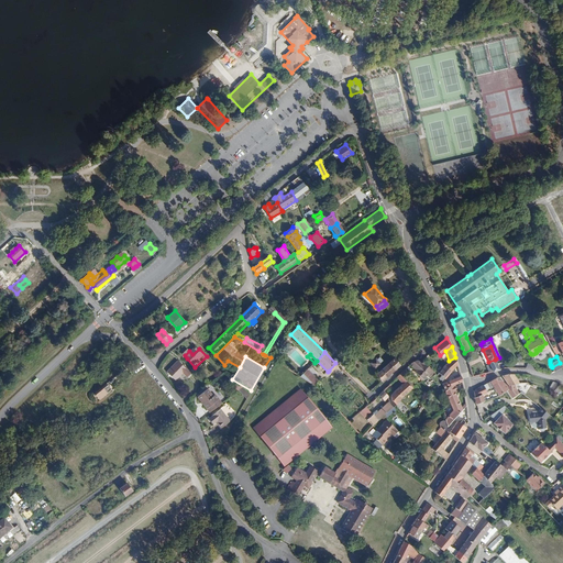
[(397,367),(400,364),(394,357),(375,375),(382,381),(397,367)]
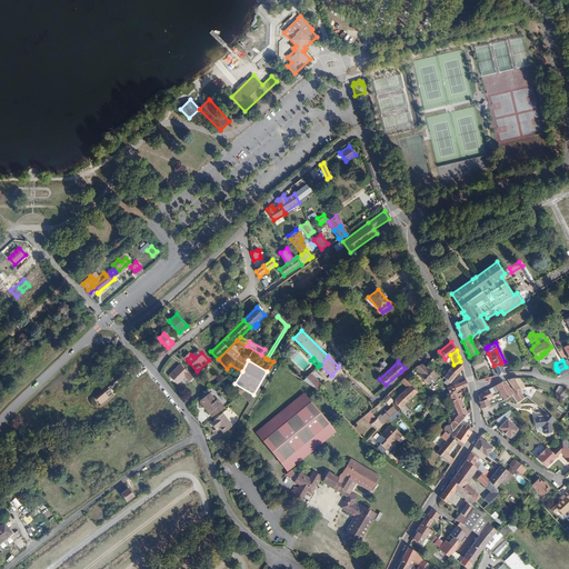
[(456,376),(462,369),(460,361),(453,365),(449,369),(456,376)]
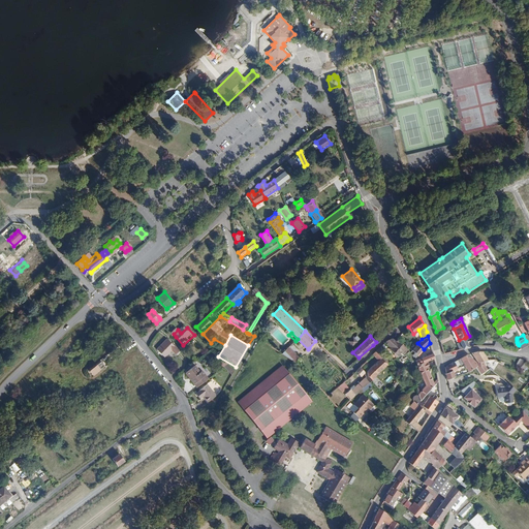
[(356,342),(352,337),(348,342),(352,346),(356,342)]
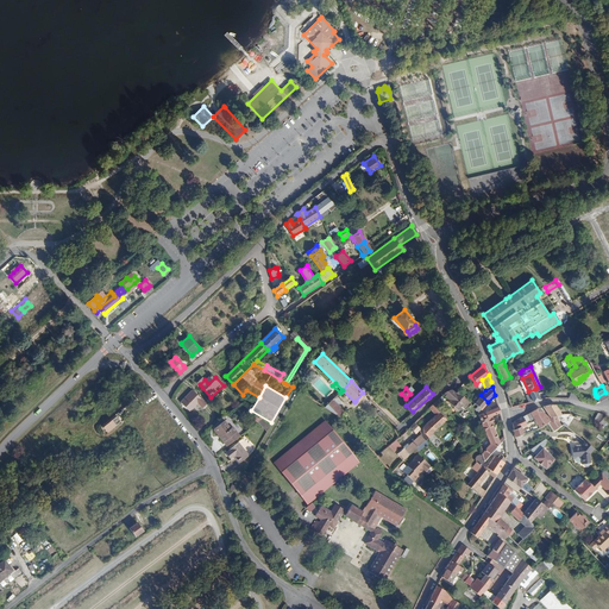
[(533,402),(540,401),(537,393),(535,391),(535,389),(528,391),(533,402)]
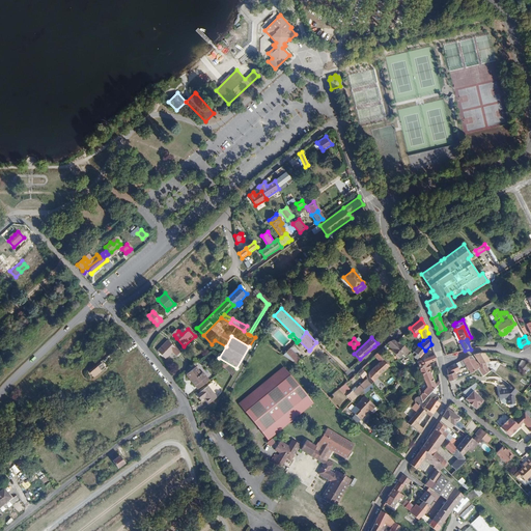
[(387,343),(385,344),(390,348),(390,350),(398,359),(403,353),(400,350),(403,346),(397,340),(396,342),(395,343),(394,342),(394,341),(393,341),(392,341),(388,342),(387,343)]
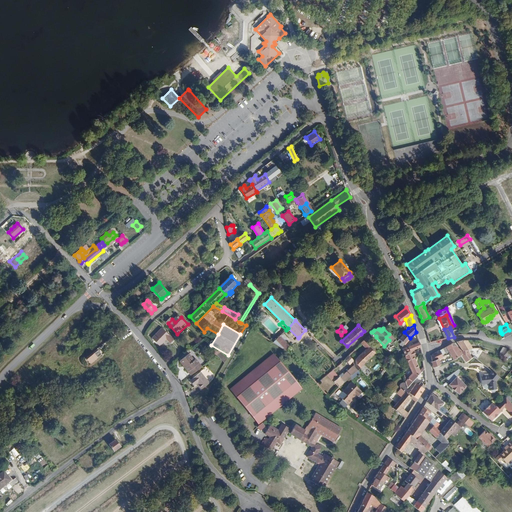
[(117,335),(120,339),(128,333),(125,329),(117,335)]
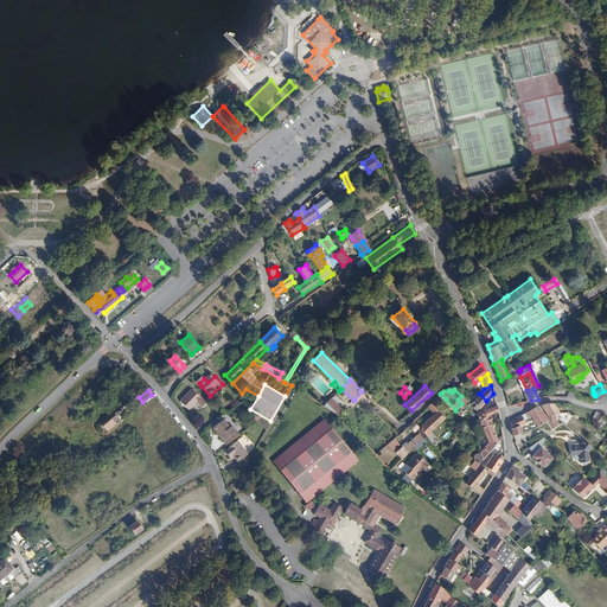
[(208,406),(196,391),(183,403),(191,413),(199,404),(204,409),(208,406)]
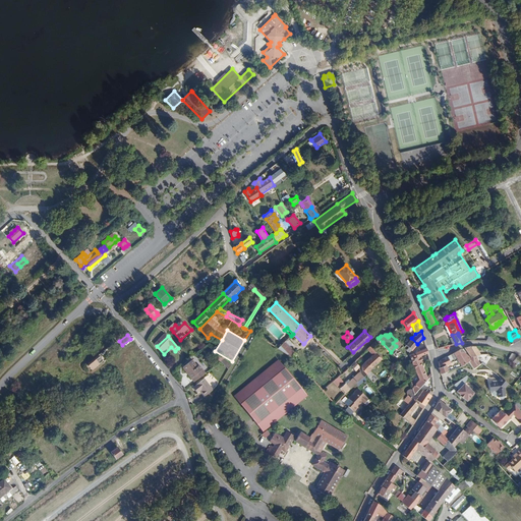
[(306,345),(312,338),(310,336),(304,343),(306,345)]
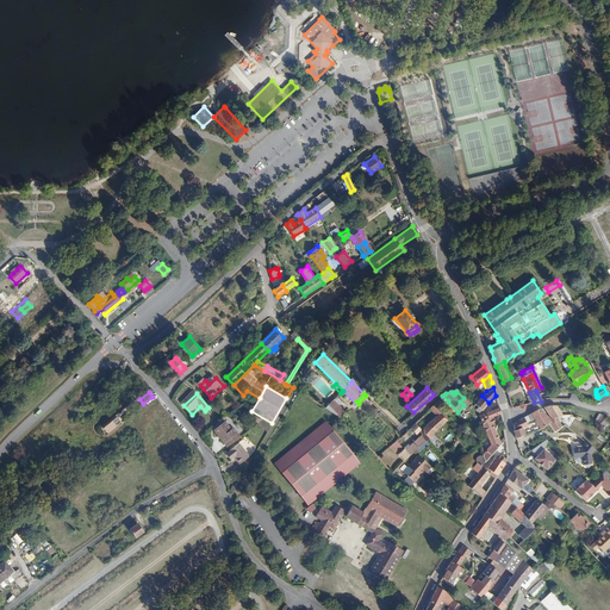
[(481,411),(489,403),(481,396),(474,404),(478,408),(475,410),(479,412),(480,411),(481,411)]
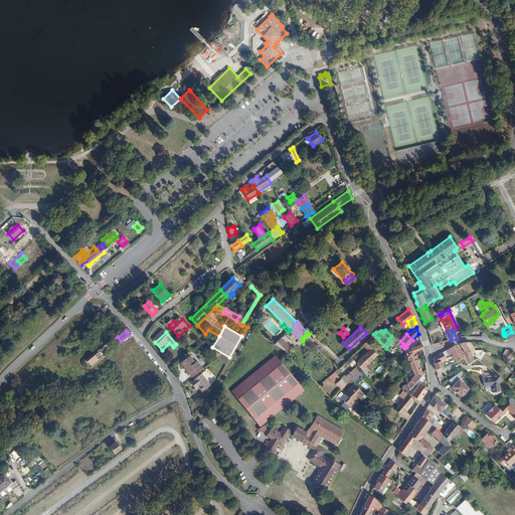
[(391,342),(394,346),(398,342),(391,335),(391,336),(388,339),(391,342)]
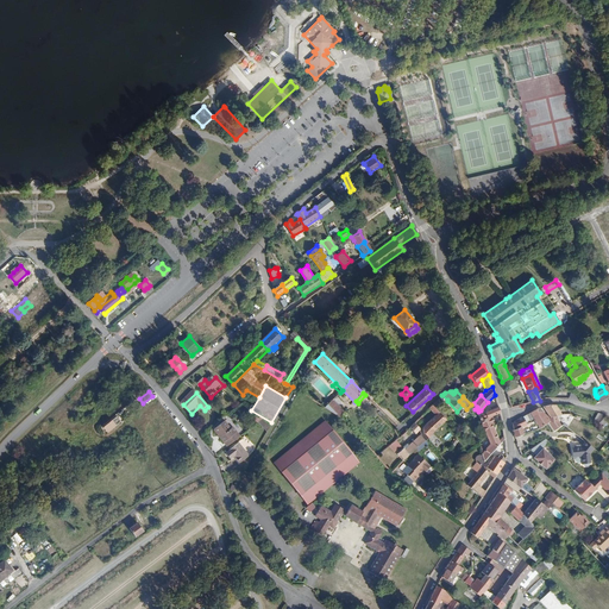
[(339,416),(344,412),(333,400),(325,407),(339,416)]
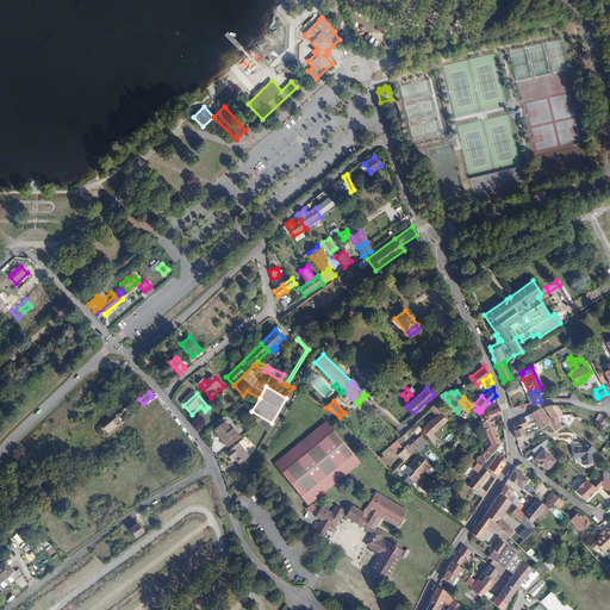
[(435,403),(433,406),(440,414),(442,416),(444,414),(440,409),(442,405),(437,400),(435,403)]
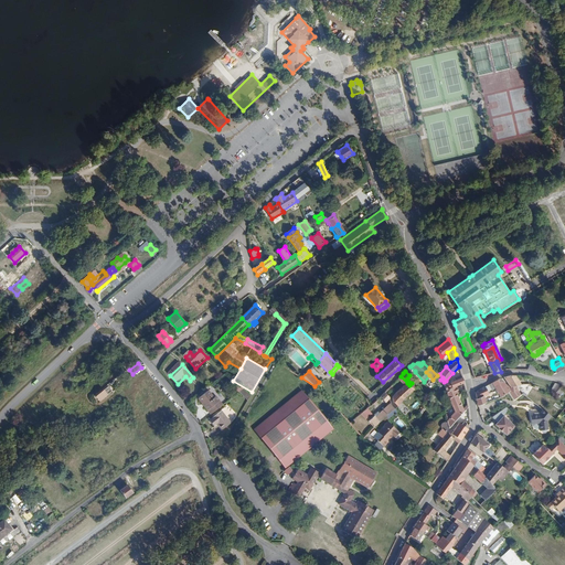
[(444,385),(445,390),(454,386),(454,387),(456,386),(464,383),(461,375),(458,376),(458,377),(455,379),(456,381),(444,385)]
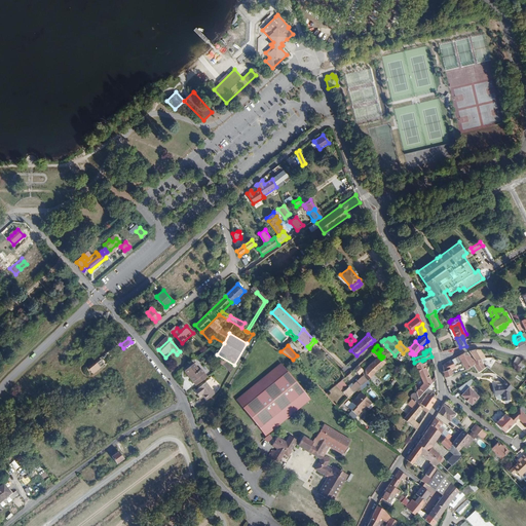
[(475,361),(485,359),(480,349),(475,349),(468,351),(475,361)]
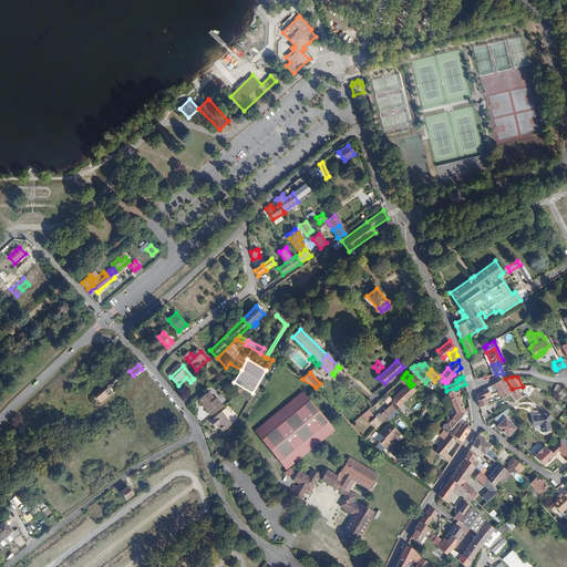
[(402,378),(399,380),(405,387),(409,384),(402,378)]
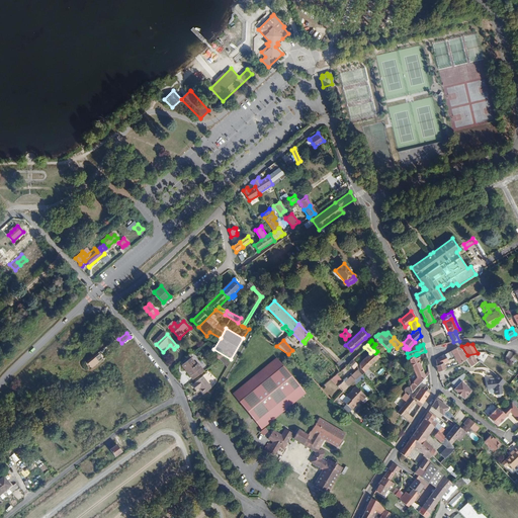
[(460,350),(458,347),(448,352),(447,352),(451,359),(454,357),(455,357),(453,354),(460,350)]
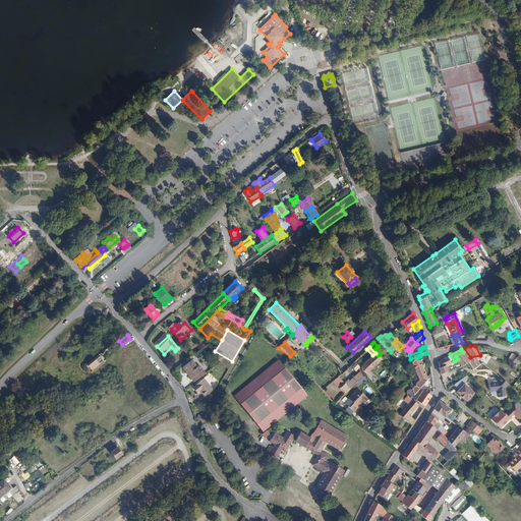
[(468,361),(469,362),(472,359),(470,357),(464,352),(463,352),(456,356),(458,359),(457,359),(461,366),(462,365),(462,366),(468,361)]
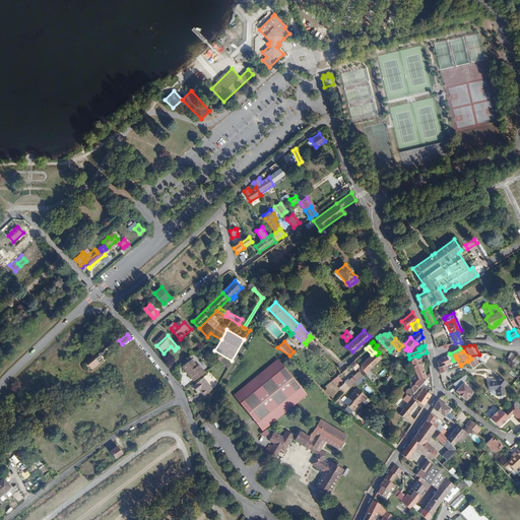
[(375,352),(372,354),(364,361),(371,368),(380,359),(380,358),(377,354),(375,352)]
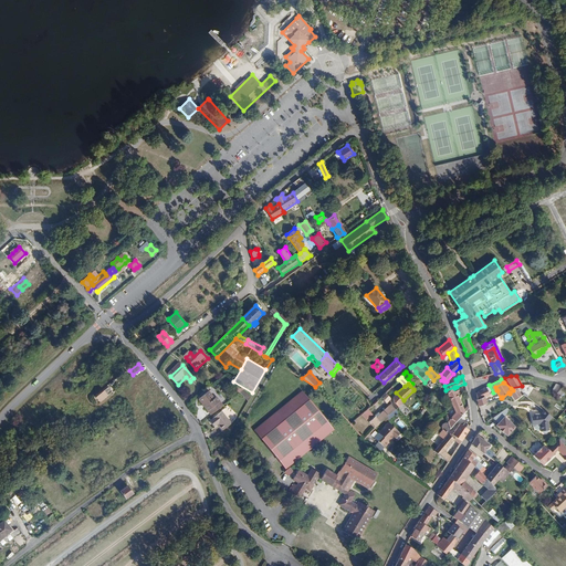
[(562,390),(564,389),(559,385),(556,385),(553,389),(556,392),(556,391),(559,395),(562,390)]
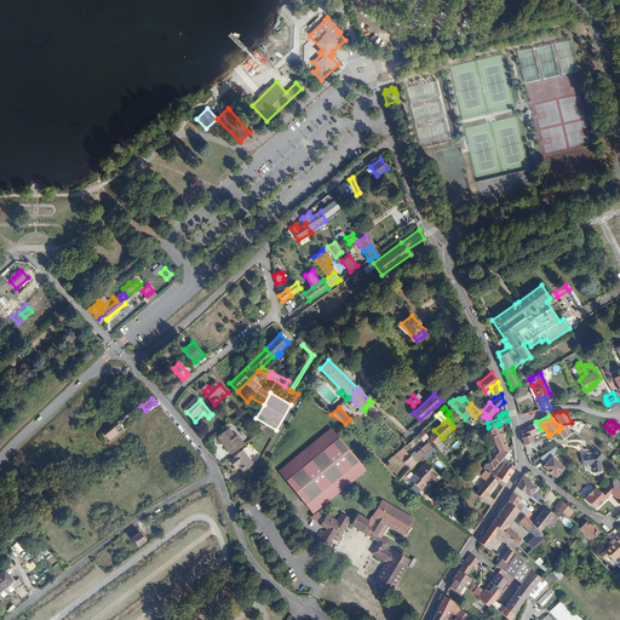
[(498,424),(488,428),(495,445),(499,452),(503,459),(509,452),(501,432),(504,431),(500,424),(498,425),(498,424)]
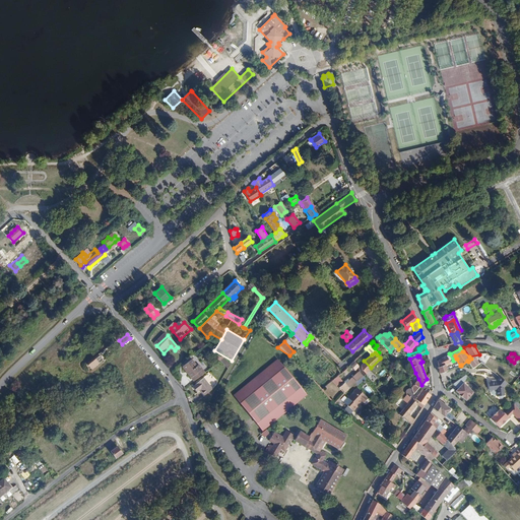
[(449,363),(446,355),(438,361),(439,367),(445,365),(449,363)]
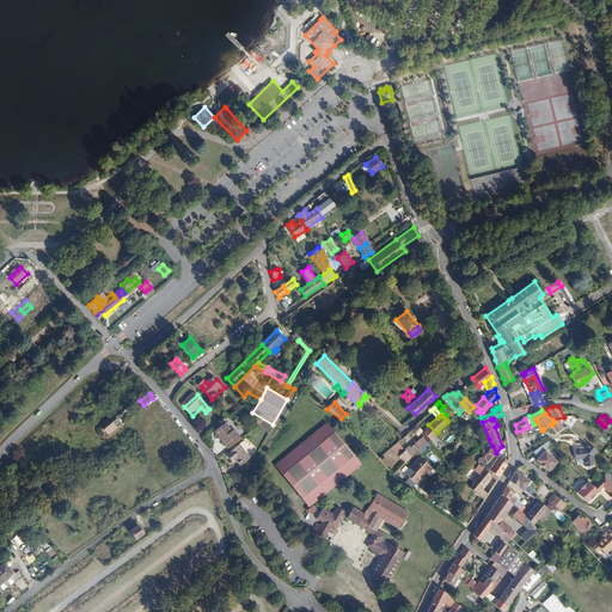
[(114,426),(111,423),(104,429),(108,434),(117,426),(116,424),(114,426)]
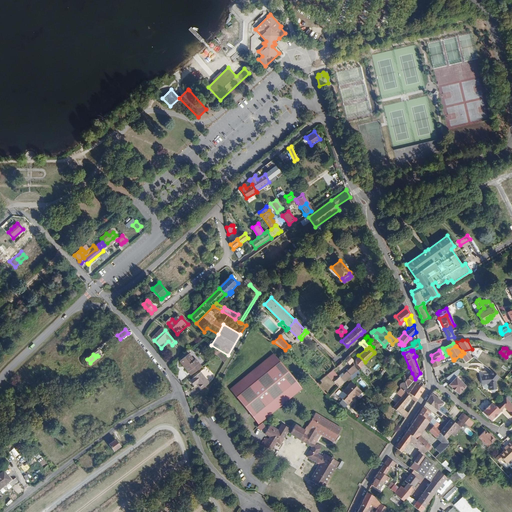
[(302,389),(274,354),(230,390),(258,425),(302,389)]
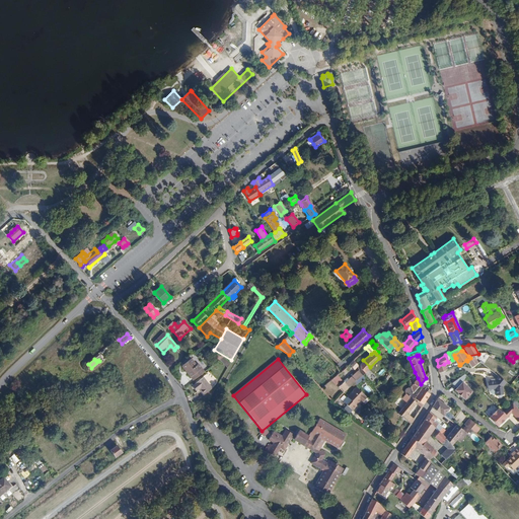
[(352,360),(349,364),(354,370),(357,367),(356,365),(352,360)]
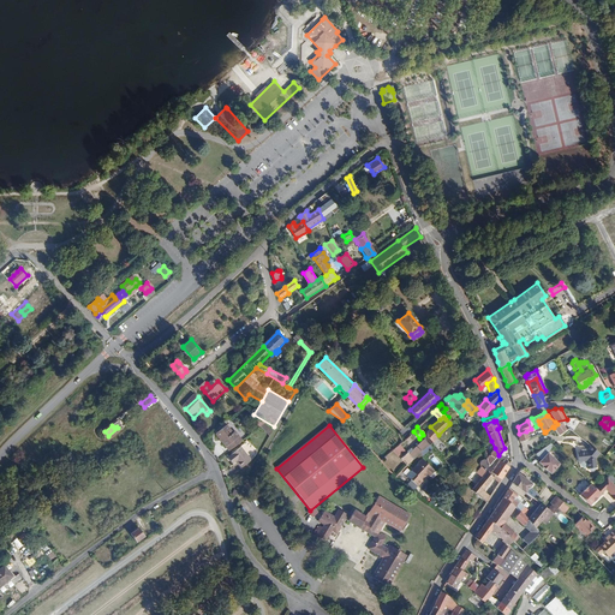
[(439,435),(430,427),(425,431),(425,436),(424,437),(425,441),(429,445),(430,443),(433,442),(433,441),(439,435)]
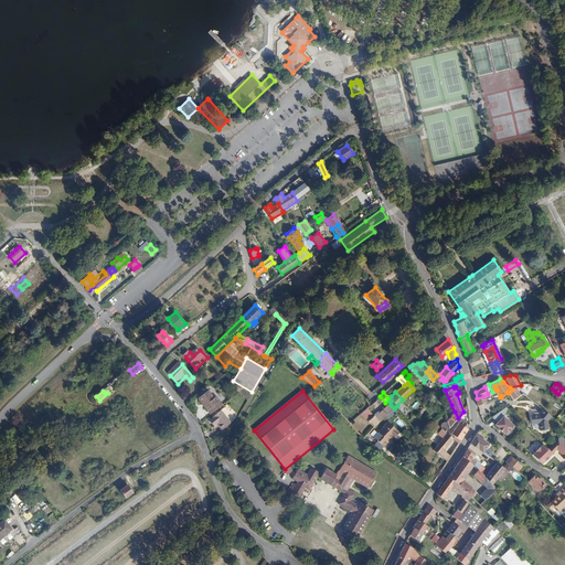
[(199,401),(211,416),(224,406),(217,398),(215,400),(210,393),(199,401)]
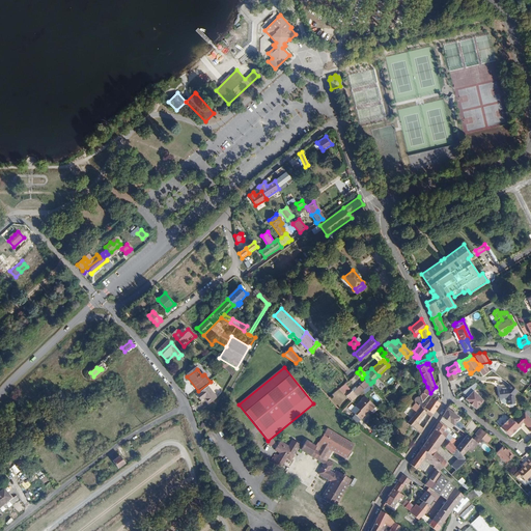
[(448,379),(448,381),(455,378),(454,372),(448,374),(447,374),(448,379)]
